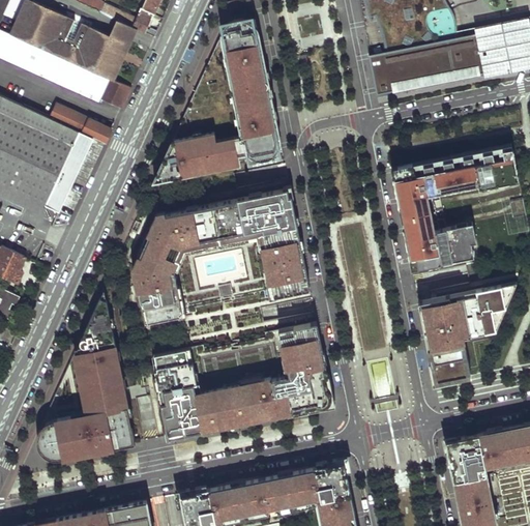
[(78,0),(77,3),(100,15),(101,13),(104,7),(105,5),(93,0),(78,0)]
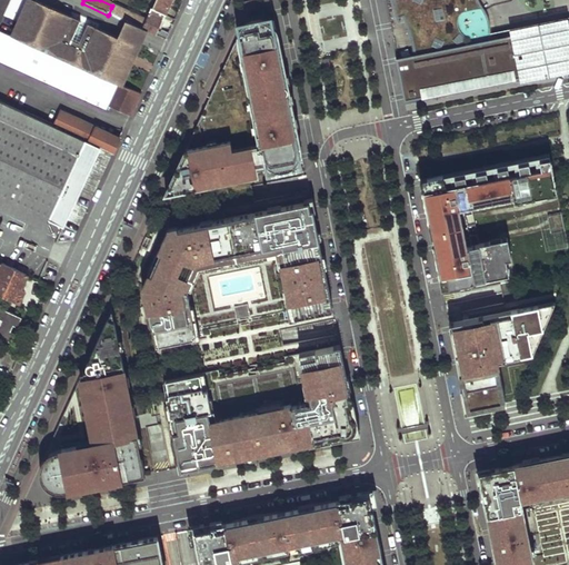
[(157,0),(152,13),(165,18),(171,0),(157,0)]
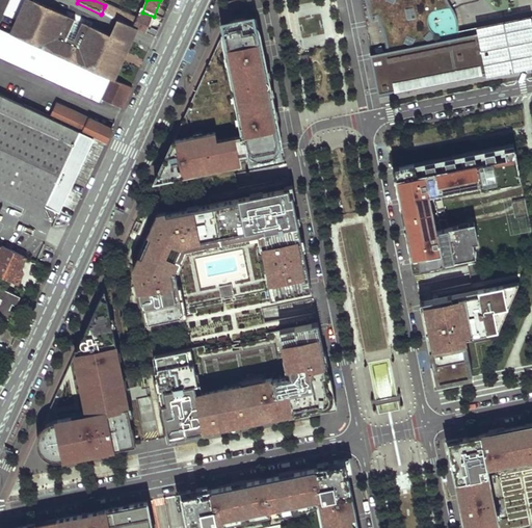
[(367,0),(368,9),(372,22),(378,19),(383,35),(388,55),(457,41),(458,32),(457,23),(454,16),(447,6),(445,0),(367,0)]
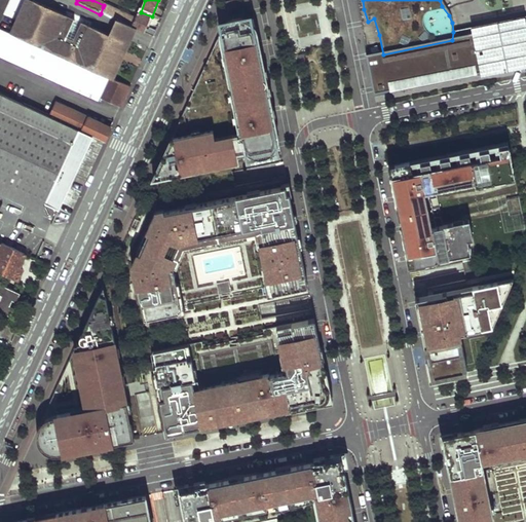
[(24,1),(8,36),(114,83),(134,40),(138,31),(116,21),(112,30),(108,39),(24,1)]
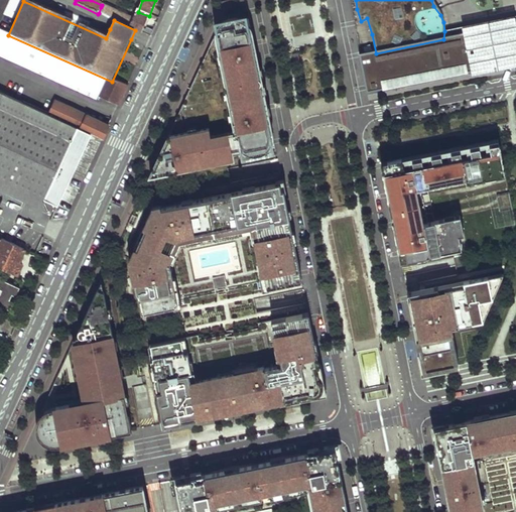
[(101,7),(99,13),(114,20),(129,28),(132,21),(101,7)]
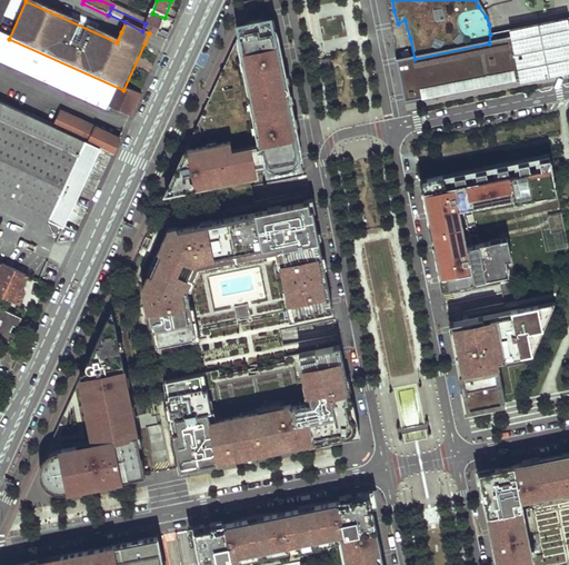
[(146,23),(142,31),(149,33),(159,39),(160,36),(156,33),(159,26),(162,28),(163,25),(162,23),(165,18),(152,13),(151,12),(146,23)]
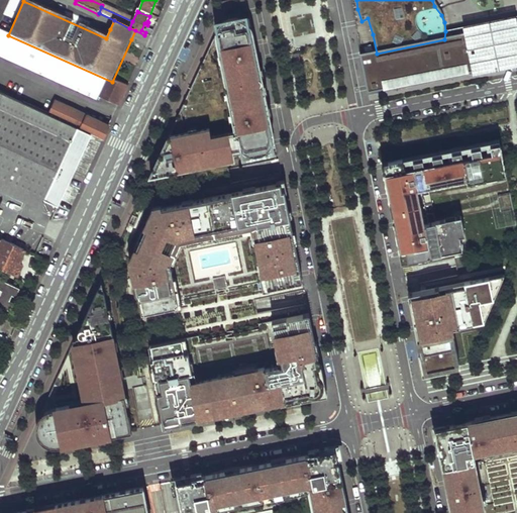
[(274,139),(265,97),(263,98),(261,90),(264,89),(252,36),(251,33),(250,30),(248,27),(245,25),(243,23),(240,22),(236,22),(233,22),(230,22),(226,24),(224,25),(221,28),(219,31),(215,39),(230,134),(210,139),(208,131),(170,139),(150,180),(263,157),(268,154),(272,148),(273,145),(273,143),(274,139)]
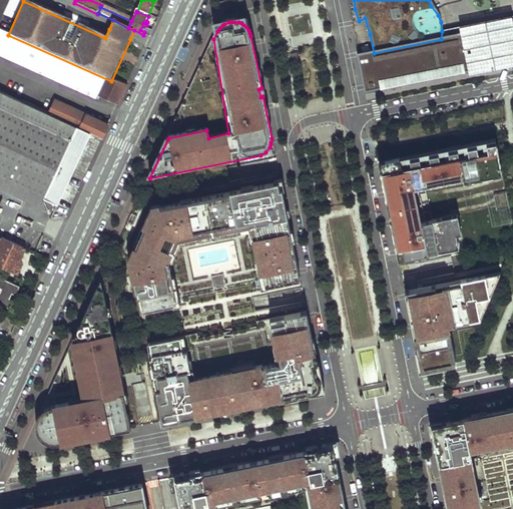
[(374,53),(357,56),(365,95),(383,91),(381,85),(462,69),(463,75),(493,69),(512,64),(512,24),(441,39),(374,53)]
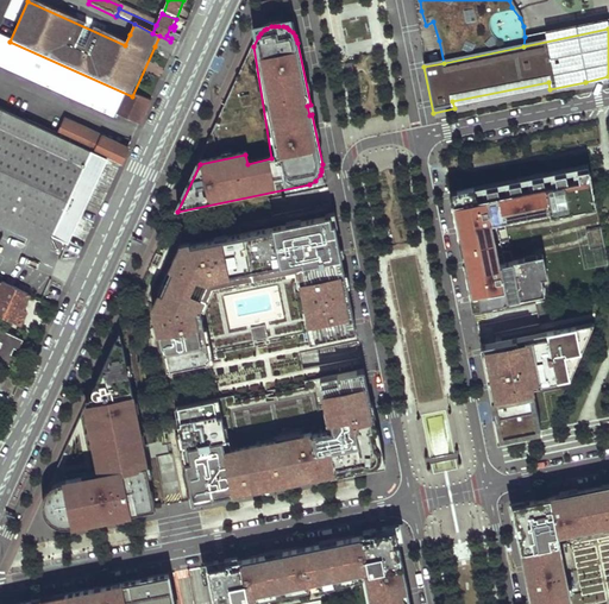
[(0,37),(0,68),(114,120),(117,117),(140,127),(150,105),(132,96),(10,42),(0,37)]
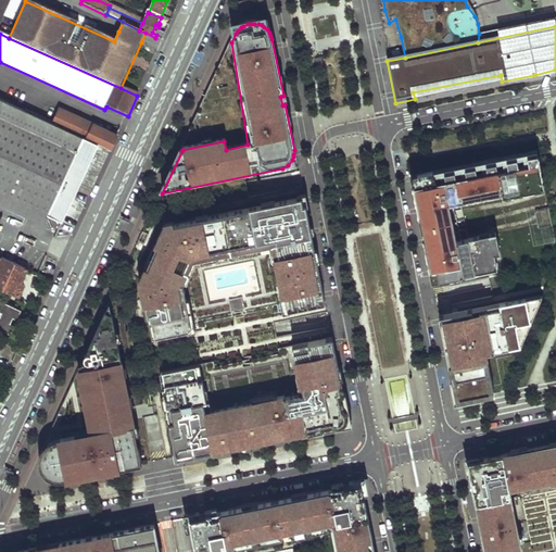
[(231,42),(182,150),(224,141),(226,150),(248,145),(231,42)]
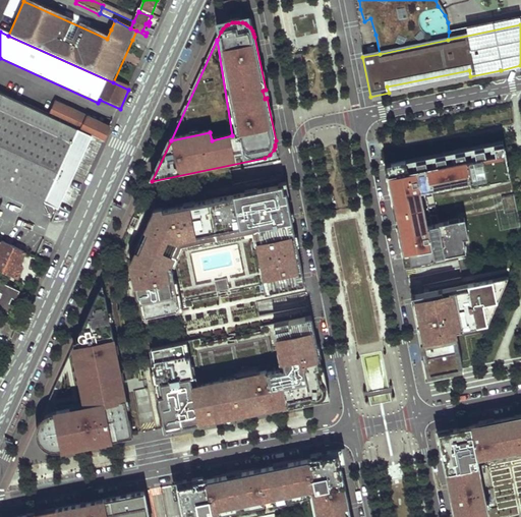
[(0,95),(0,182),(59,210),(92,137),(51,118),(0,95)]
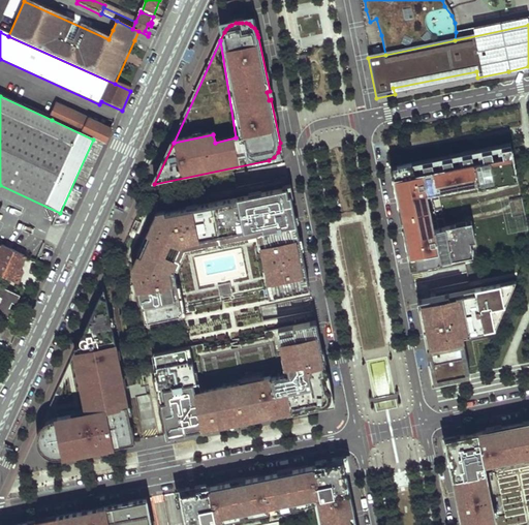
[(58,106),(52,120),(93,140),(105,146),(112,131),(58,106)]
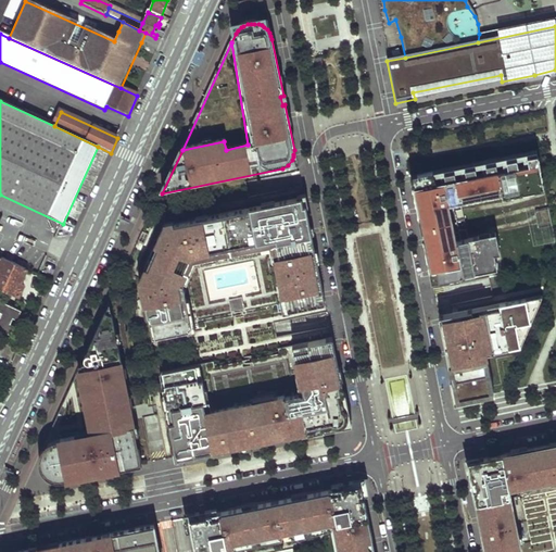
[(528,160),(538,158),(538,154),(429,175),(431,188),(446,185),(444,176),(455,174),(456,183),(467,180),(465,172),(476,171),(477,178),(488,176),(487,168),(496,166),(498,174),(508,172),(507,164),(517,162),(519,170),(529,168),(528,160)]
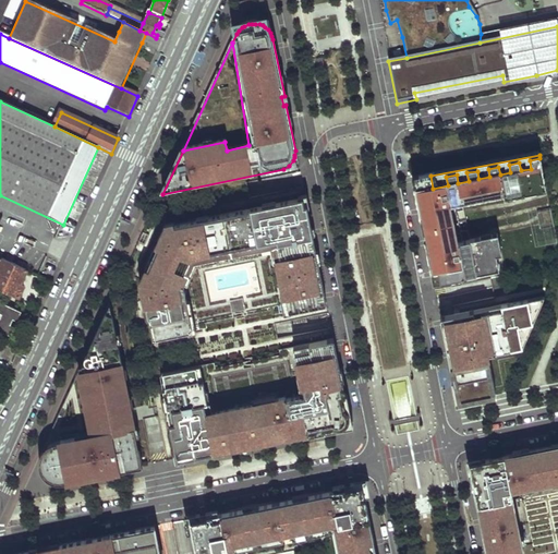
[(429,266),(434,286),(451,282),(462,280),(499,273),(496,259),(493,239),(470,243),(462,201),(469,200),(496,194),(504,192),(505,201),(517,199),(514,190),(523,189),(525,196),(536,194),(535,185),(545,184),(540,158),(530,160),(531,169),(521,170),(519,163),(509,165),(510,172),(500,175),(498,167),(488,169),(489,177),(478,179),(477,171),(466,172),(469,181),(458,183),(457,175),(446,177),(448,185),(433,189),(431,176),(412,180),(429,266)]
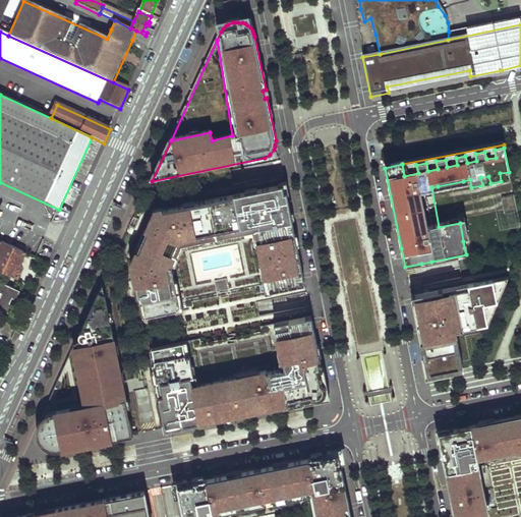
[(500,173),(501,181),(511,179),(509,172),(500,173)]
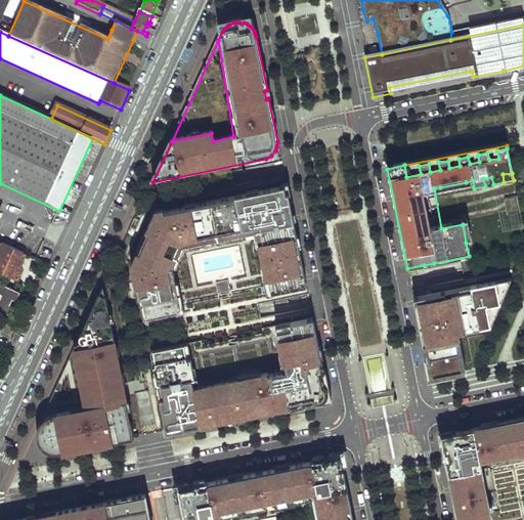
[(483,178),(485,186),(493,184),(491,177),(483,178)]
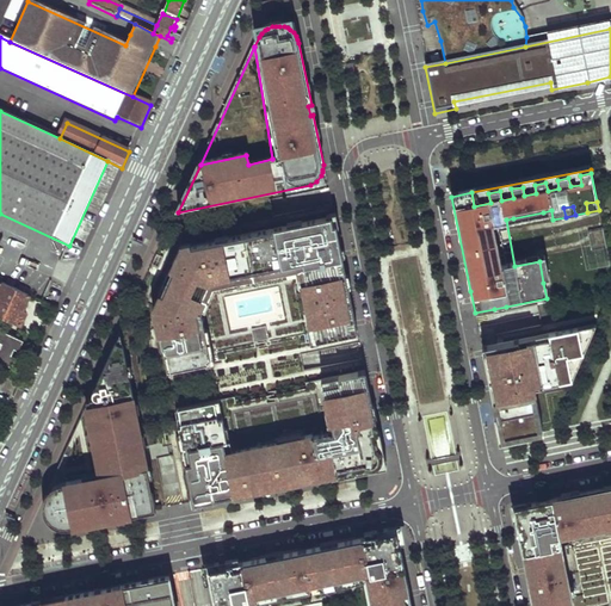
[(543,212),(513,218),(514,223),(544,217),(543,212)]
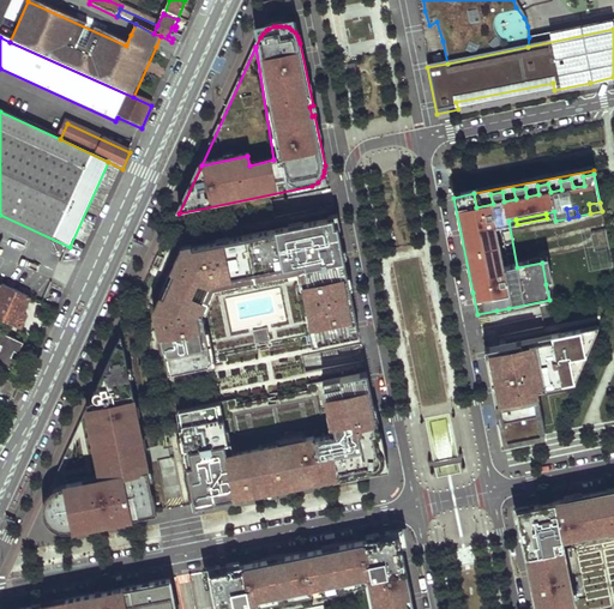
[(70,247),(0,215),(0,228),(65,258),(70,247)]
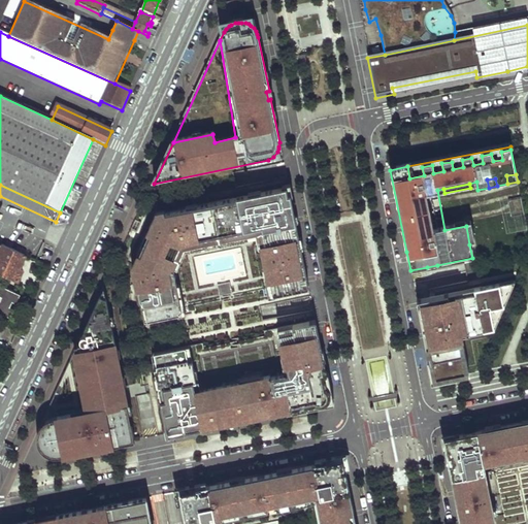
[(289,191),(158,217),(134,269),(145,324),(196,314),(195,308),(222,303),(221,298),(230,296),(231,301),(257,296),(258,301),(309,291),(301,253),(294,215),(289,191)]
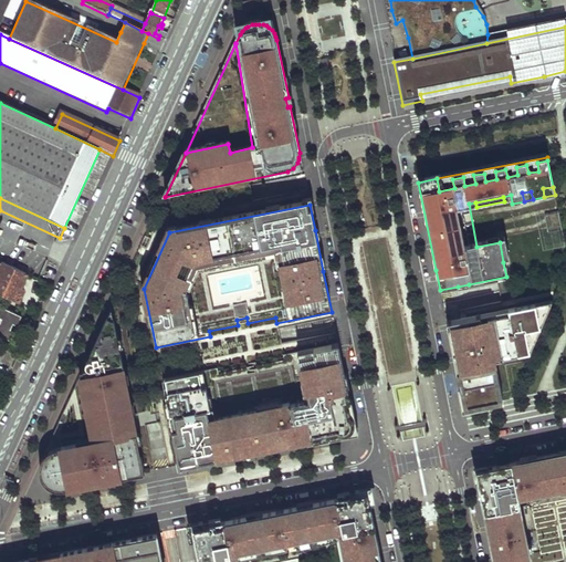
[(562,233),(558,217),(545,219),(548,236),(562,233)]
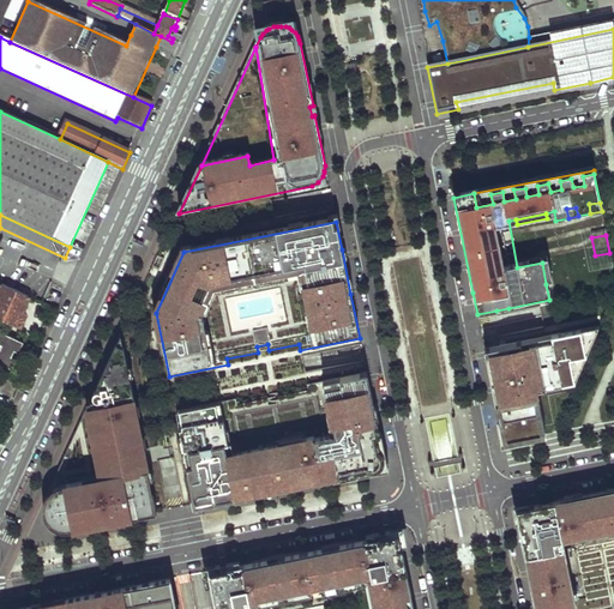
[(157,259),(152,271),(160,273),(164,263),(157,259)]
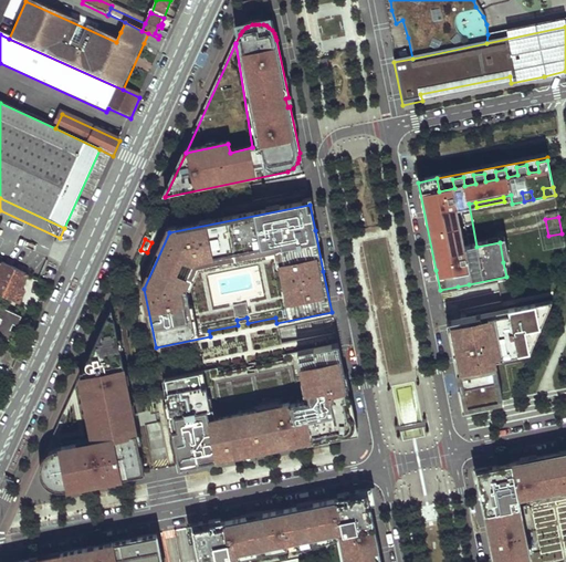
[(505,241),(500,242),(503,262),(509,261),(505,241)]
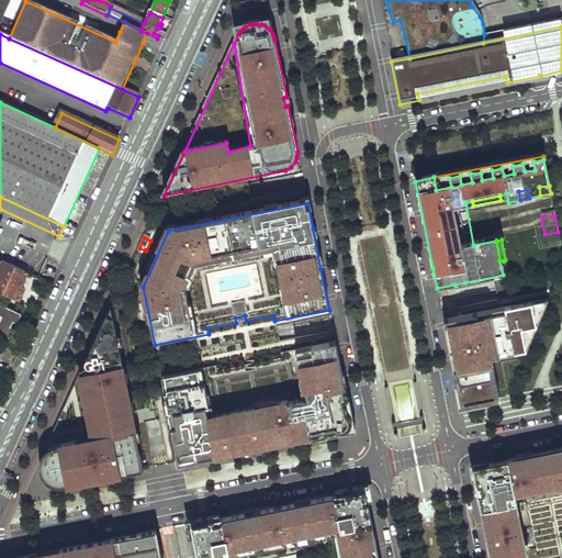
[(0,261),(0,292),(4,296),(4,297),(6,298),(7,298),(8,298),(19,302),(24,291),(21,290),(29,275),(2,263),(0,261)]
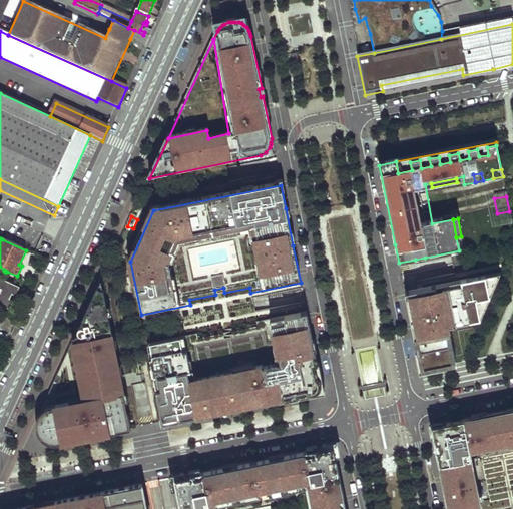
[(451,265),(418,274),(417,270),(403,274),(405,281),(411,280),(414,288),(454,276),(451,265)]
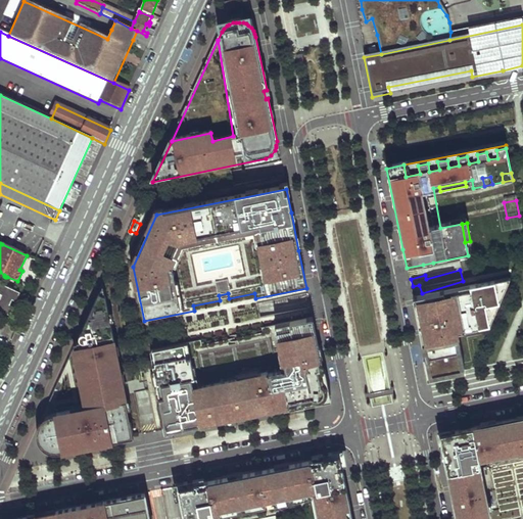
[(429,381),(470,373),(510,281),(413,300),(419,331),(423,330),(425,336),(420,337),(422,345),(429,381)]
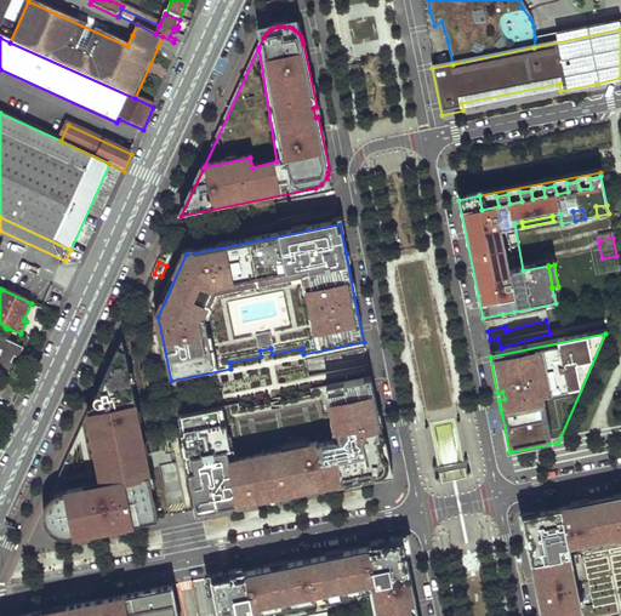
[(0,371),(12,377),(23,352),(0,340),(0,371)]
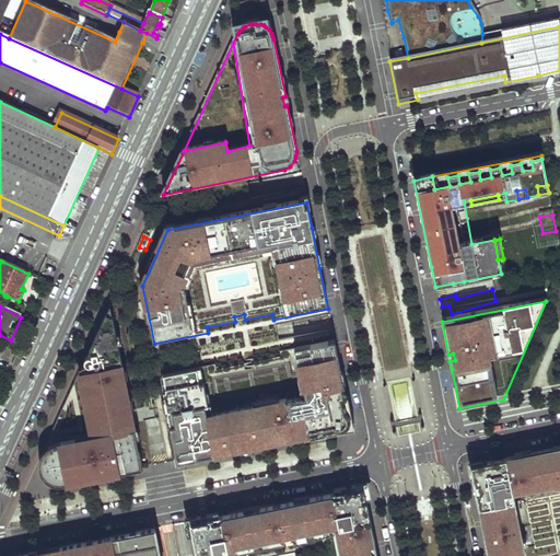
[(132,468),(142,466),(140,455),(137,456),(132,433),(136,432),(132,419),(130,419),(127,403),(129,403),(127,389),(124,390),(120,373),(124,373),(111,309),(102,328),(89,356),(93,357),(94,360),(92,359),(90,359),(88,360),(86,361),(85,362),(85,365),(85,367),(86,369),(82,369),(79,377),(82,392),(85,391),(93,428),(96,428),(97,433),(95,439),(94,439),(89,440),(90,442),(77,446),(77,442),(60,446),(61,447),(57,447),(53,448),(49,449),(47,451),(44,453),(43,456),(41,460),(39,463),(39,466),(39,471),(41,474),(44,479),(51,478),(54,487),(60,487),(63,487),(67,486),(70,485),(73,483),(83,481),(83,483),(96,481),(114,477),(113,474),(119,473),(120,476),(133,473),(132,468)]
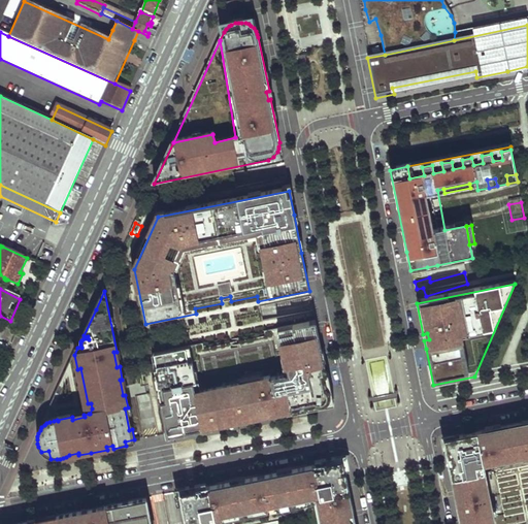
[(267,418),(332,404),(323,359),(316,324),(279,331),(285,364),(196,382),(190,349),(152,357),(168,437),(192,432),(267,418)]
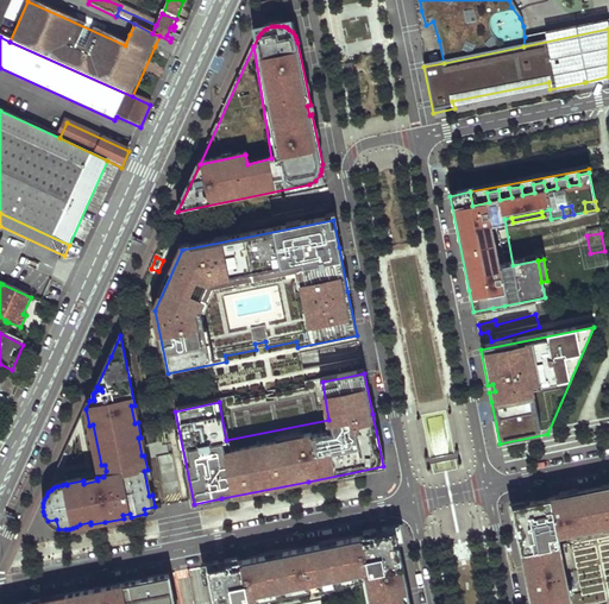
[(328,420),(322,382),(305,385),(306,390),(276,396),(277,403),(267,406),(265,398),(236,404),(234,400),(219,402),(226,440),(328,420)]
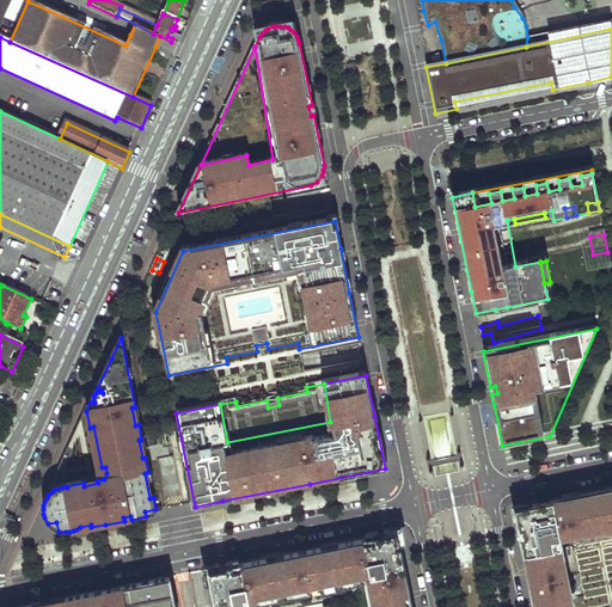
[(532,595),(533,606),(611,606),(611,491),(598,495),(534,508),(515,512),(521,545),(532,595)]
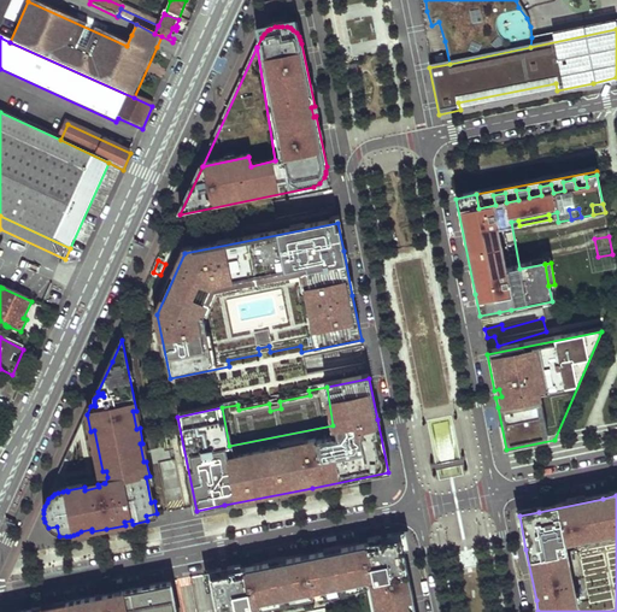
[(415,611),(401,540),(370,546),(359,547),(316,557),(294,560),(251,569),(246,570),(241,571),(210,577),(216,611),(415,611)]
